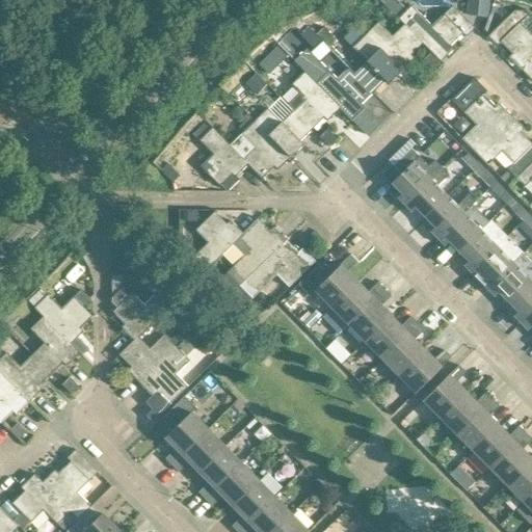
[(489,0),(467,0),(466,14),(488,16),(489,0)]
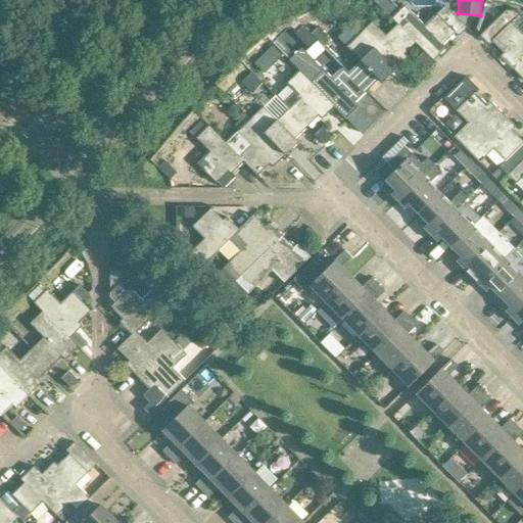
[(390,18),(396,25),(415,43),(415,44),(424,52),(432,61),(445,48),(442,45),(455,33),(458,37),(466,28),(444,6),(424,27),(403,6),(390,18)]
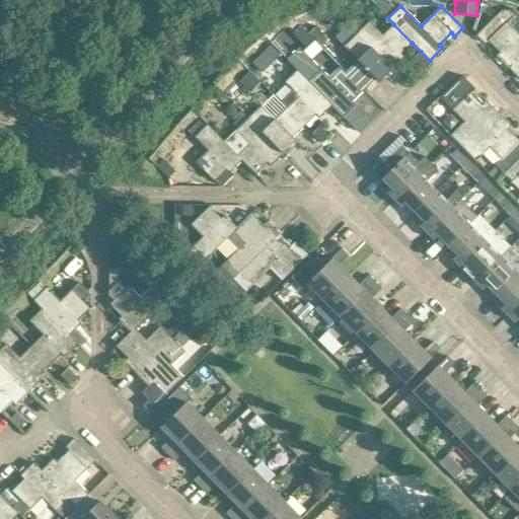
[(496,56),(508,69),(518,58),(518,33),(518,34),(506,23),(514,15),(510,11),(502,10),(475,35),(485,45),(488,41),(500,53),(496,56)]
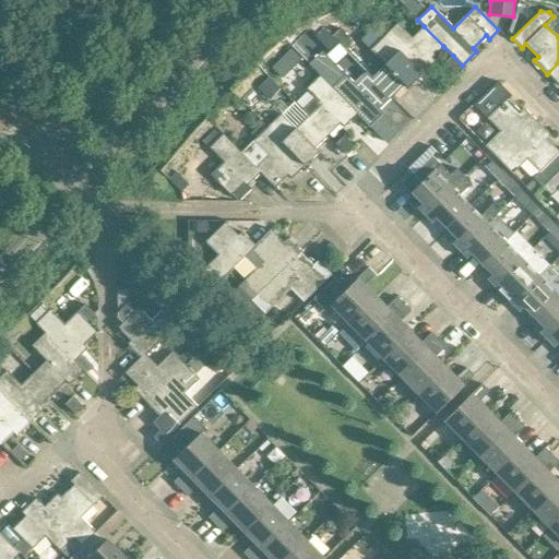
[(397,23),(383,37),(421,75),(435,62),(431,58),(443,47),(443,46),(424,26),(412,38),(397,23)]
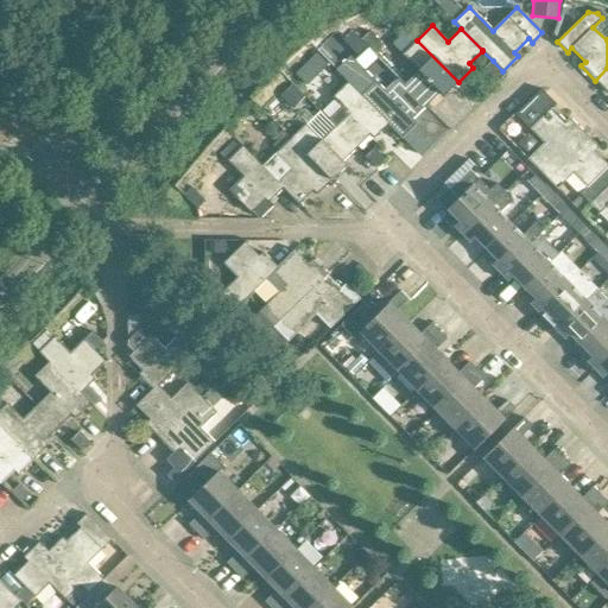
[(361,39),(372,50),(380,43),(369,31),(361,39)]
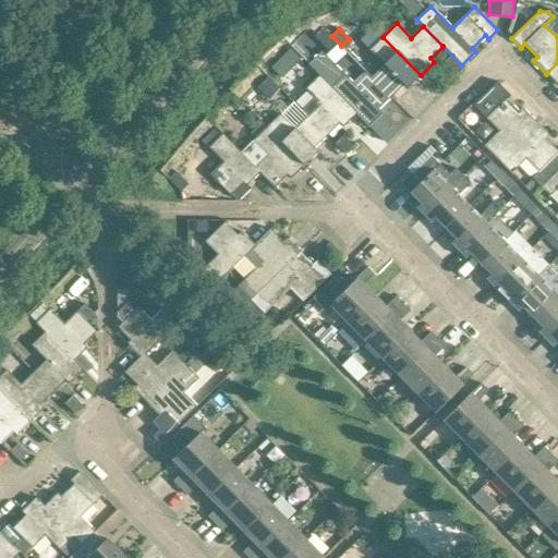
[(331,56),(341,46),(331,36),(322,45),(331,56)]
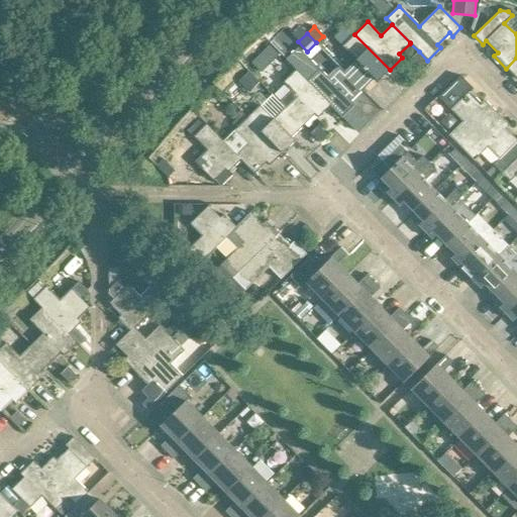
[(377,82),(390,70),(354,34),(342,46),(355,61),(344,72),(363,90),(374,79),(377,82)]
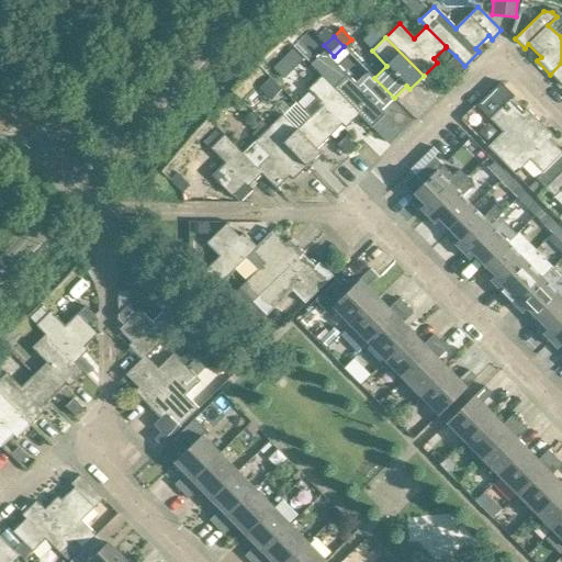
[(319,56),(311,65),(334,88),(333,89),(359,115),(358,115),(370,128),(385,114),(381,110),(394,98),(374,78),(369,72),(356,85),(347,76),(327,56),(319,56)]
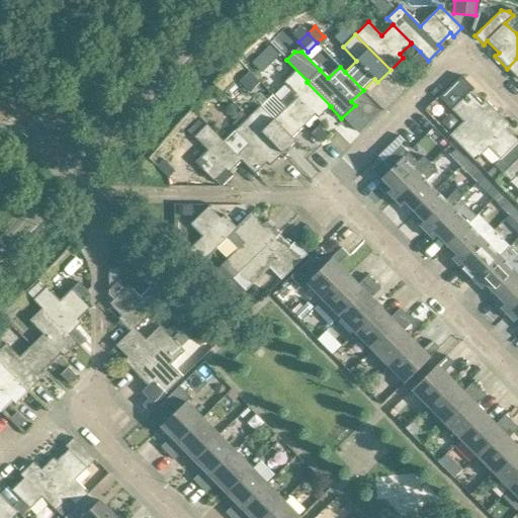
[(421,68),(428,61),(420,52),(412,59),(421,68)]
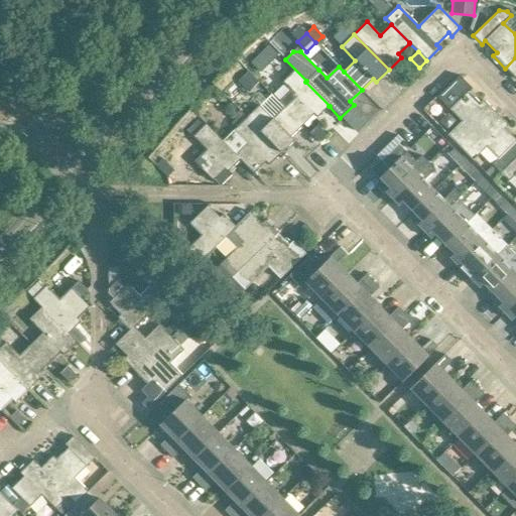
[(515,57),(505,69),(515,79),(515,57)]
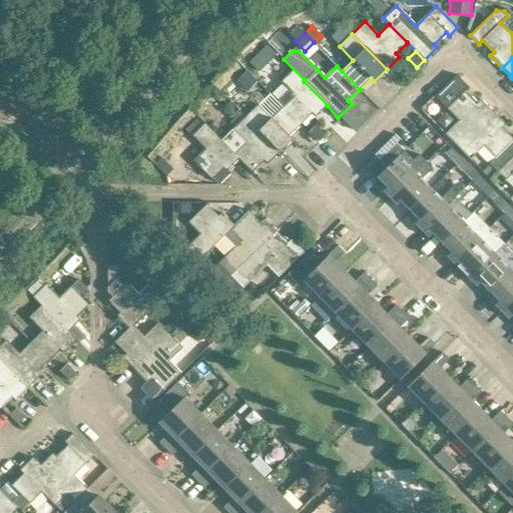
[(315,117),(327,105),(328,105),(304,81),(305,80),(284,59),(283,60),(293,69),(281,82),(294,96),(283,107),(301,125),(312,114),(315,117)]
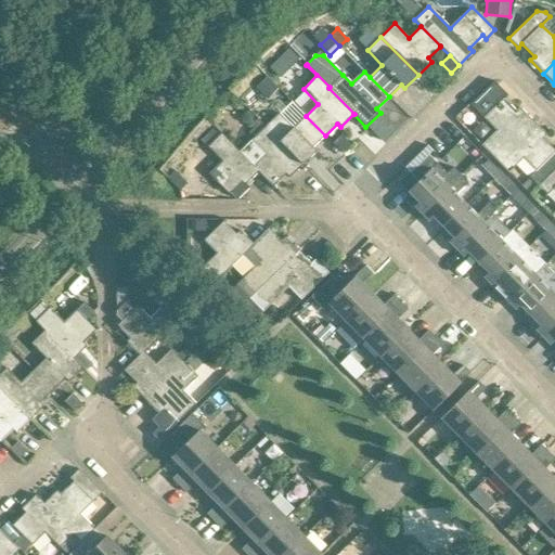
[(278,87),(266,76),(255,87),(267,98),(278,87)]
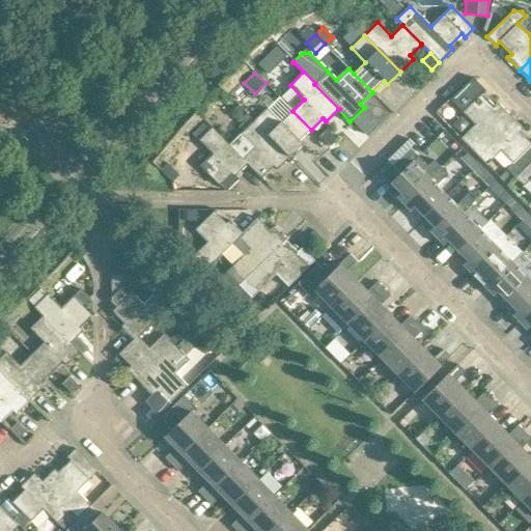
[(460,139),(473,152),(510,116),(497,103),(494,107),(482,94),(485,91),(473,79),(451,101),(475,126),(460,139)]
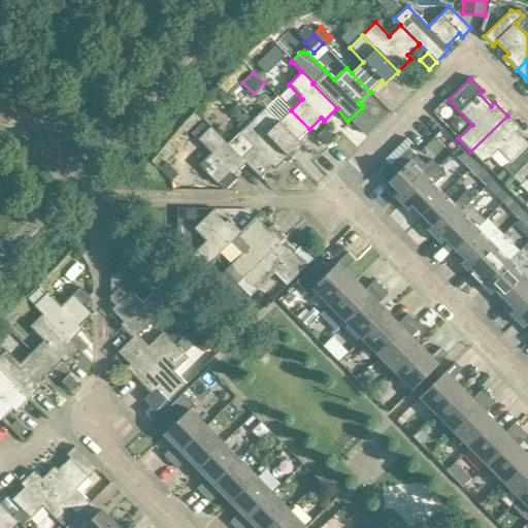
[(370,133),(382,121),(366,106),(355,119),(370,133)]
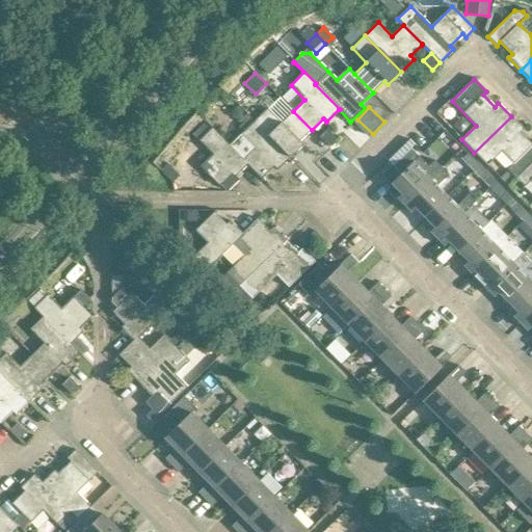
[(267,109),(254,122),(290,158),(303,145),(299,141),(312,130),(293,111),(281,123),(267,109)]
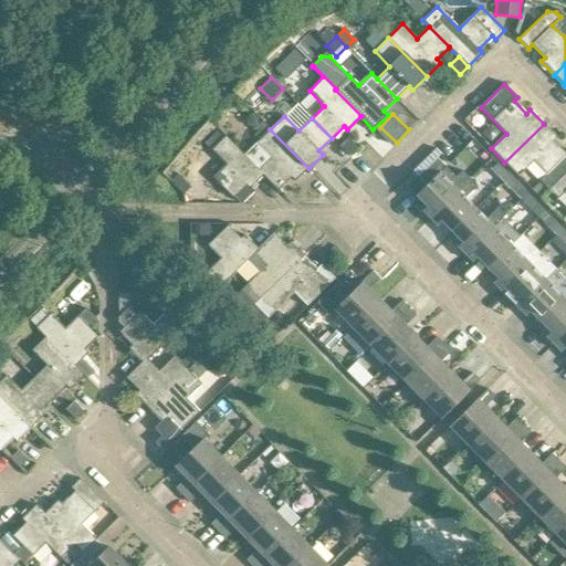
[(233,132),(233,125),(229,119),(220,128),(228,137),(233,132)]
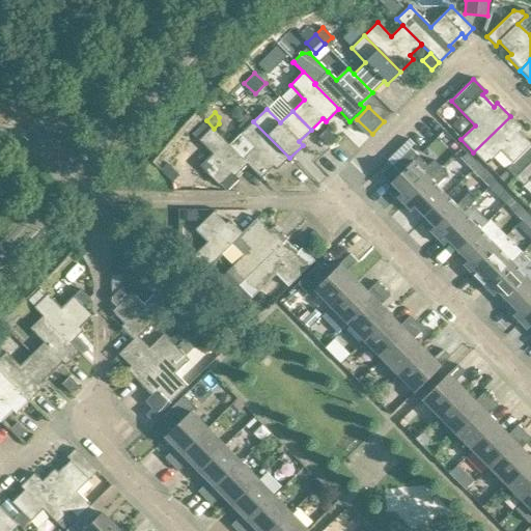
[(523,129),(510,116),(473,152),(486,165),(500,151),(512,164),(505,170),(513,179),(521,172),(530,161),(530,144),(519,133),(523,129)]
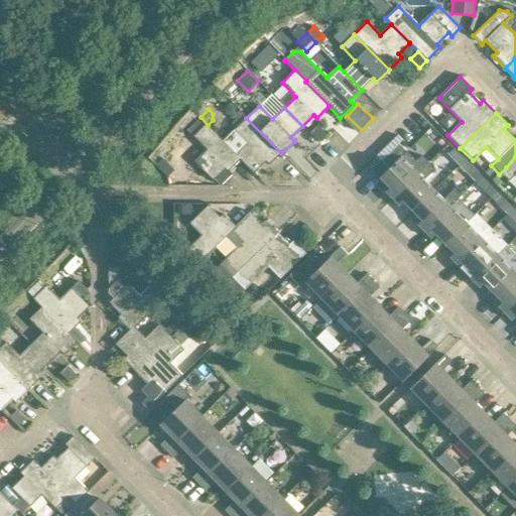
[(246,118),(223,141),(236,155),(240,160),(253,174),(265,162),(269,165),(281,153),(246,118)]
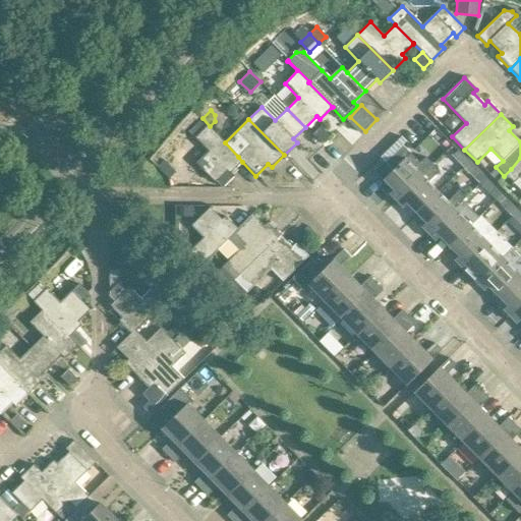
[(214,182),(216,181),(223,187),(234,176),(231,173),(242,162),(238,157),(225,142),(208,125),(205,128),(199,122),(188,132),(208,153),(196,164),(214,182)]
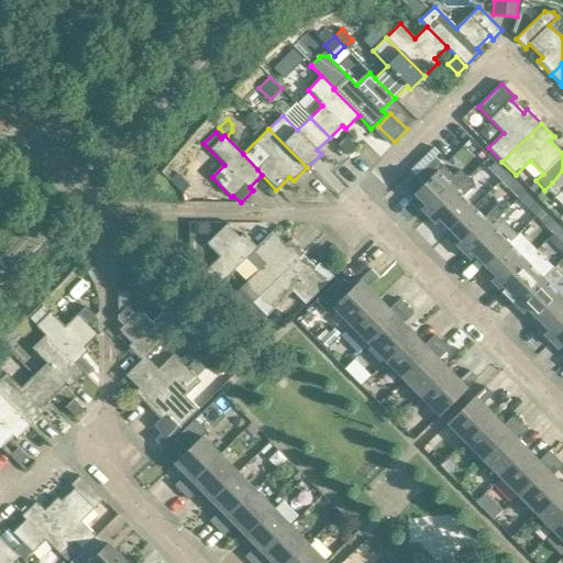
[(346,139),(339,146),(348,156),(356,147),(346,139)]
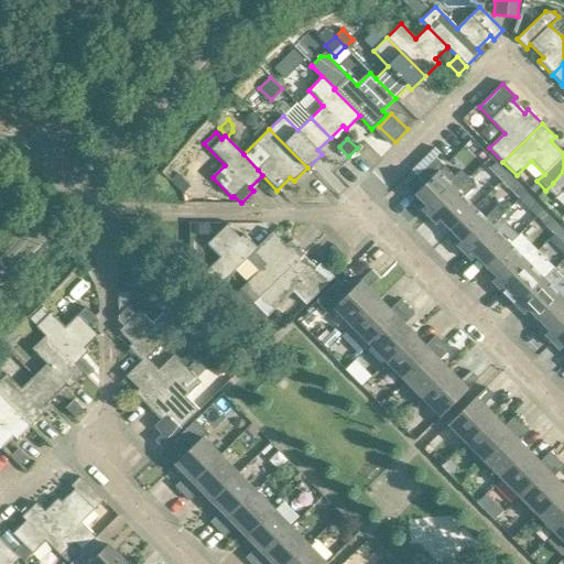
[(421,210),(429,218),(468,179),(461,171),(454,176),(444,166),(443,167),(435,158),(440,153),(434,149),(411,171),(416,176),(415,176),(418,179),(424,185),(414,195),(425,206),(421,210)]
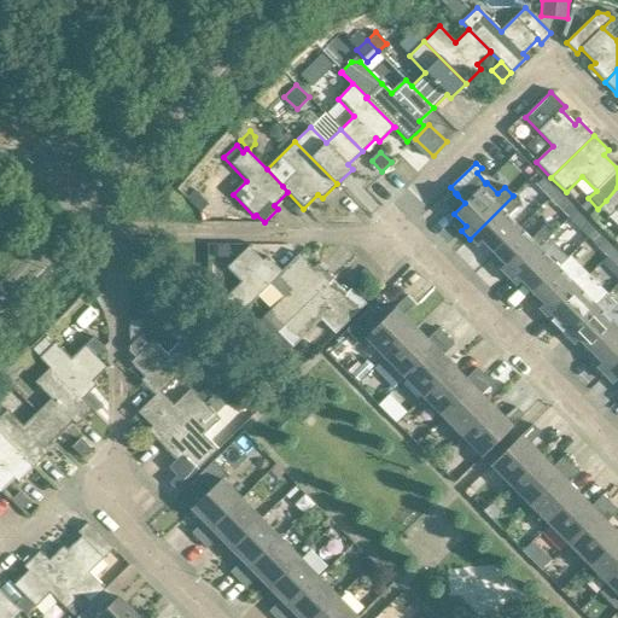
[(549,198),(555,192),(543,179),(537,185),(549,198)]
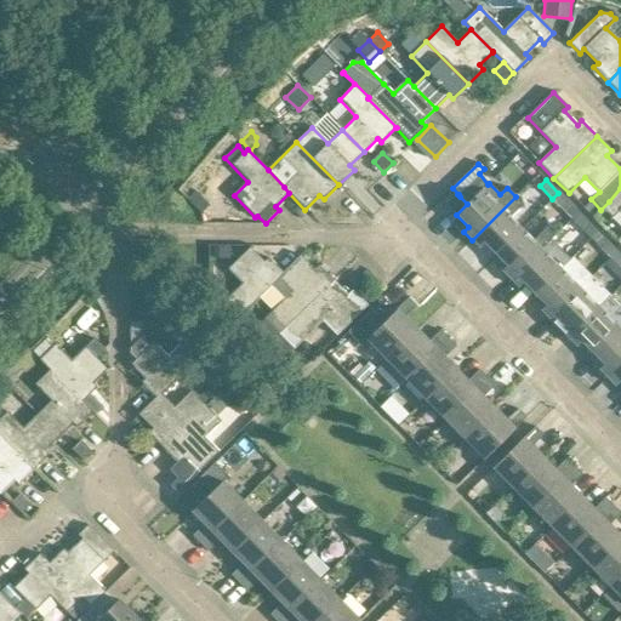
[(620,188),(609,201),(600,210),(610,220),(620,210),(620,211),(620,237),(616,241),(620,246),(620,188)]
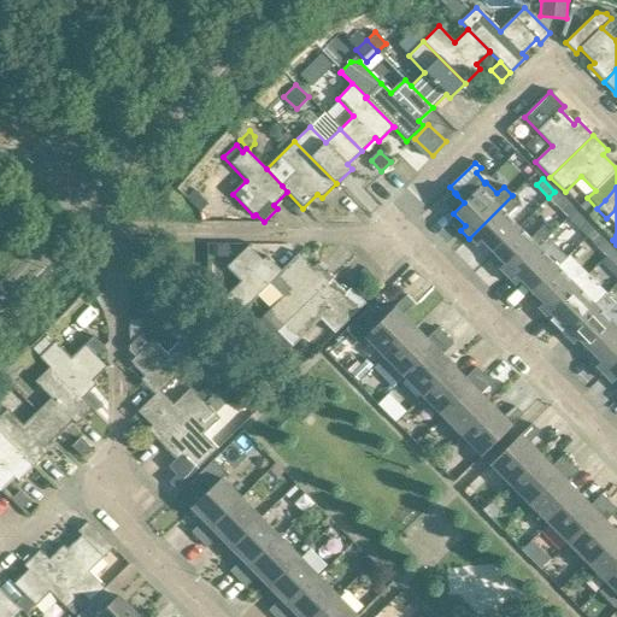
[(554,192),(548,198),(562,211),(568,204),(554,192)]
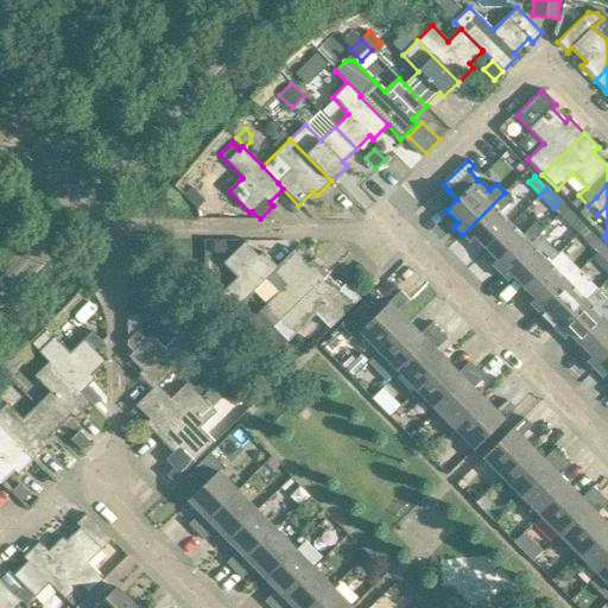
[(505,192),(462,235),(469,242),(474,239),(485,249),(511,225),(500,214),(513,201),(505,192)]
